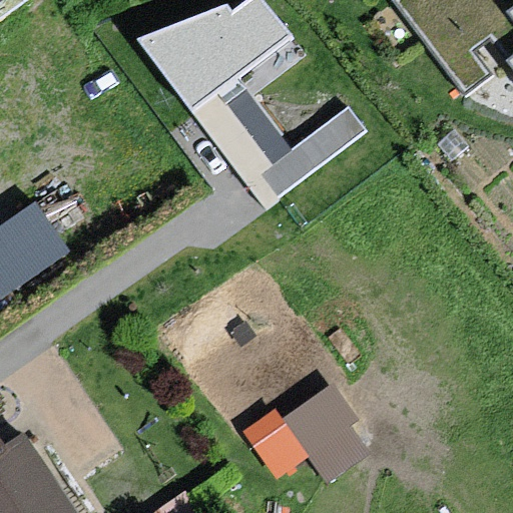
[(135,38),(193,112),(290,36),(261,0),(249,0),(234,12),(227,4),(135,38)]
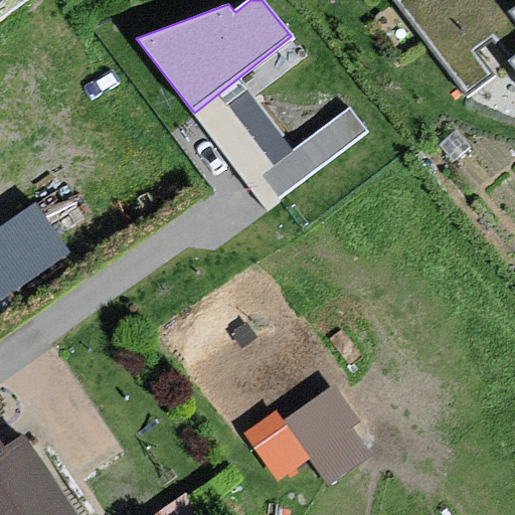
[(514,0),(400,0),(468,89),(513,55),(514,56),(514,0)]
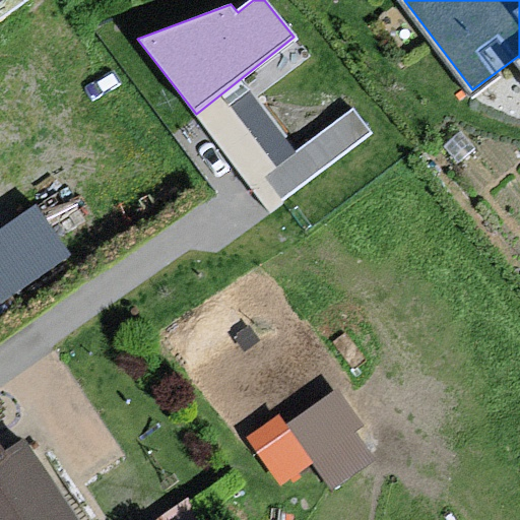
[(0,306),(73,256),(37,204),(0,230),(0,306)]
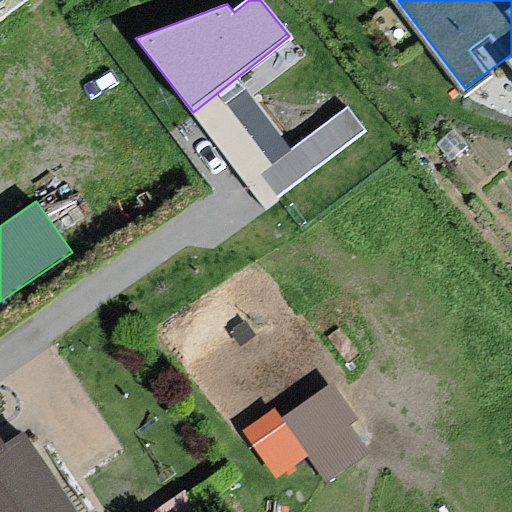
[(313,450),(328,473),(378,440),(332,371),(246,427),(277,474),(313,450)]
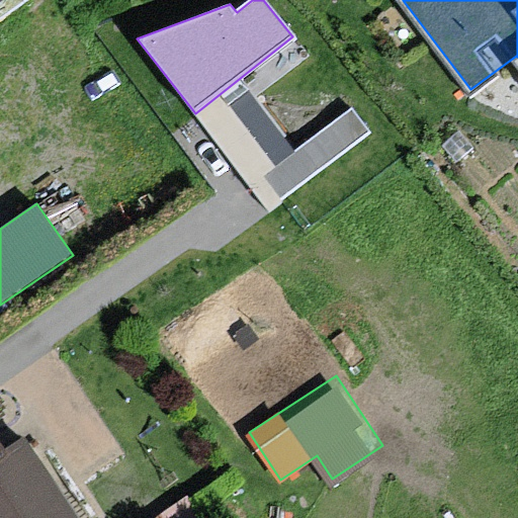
[(0,517),(73,517),(25,444),(4,458),(0,452),(0,517)]
